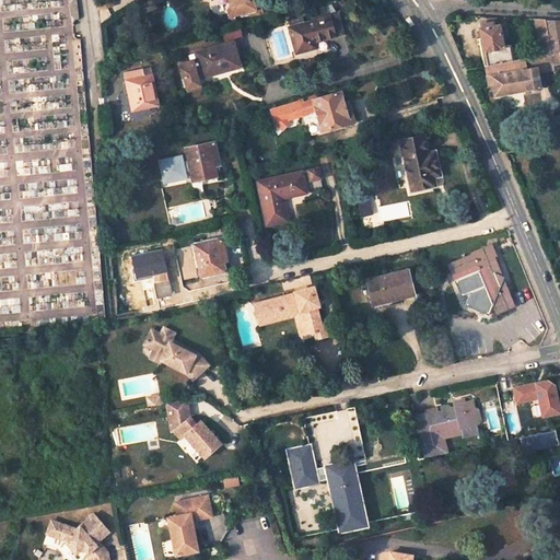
[(123,0),(108,0),(100,2),(100,3),(101,14),(113,10),(112,9),(124,4),(123,0)]
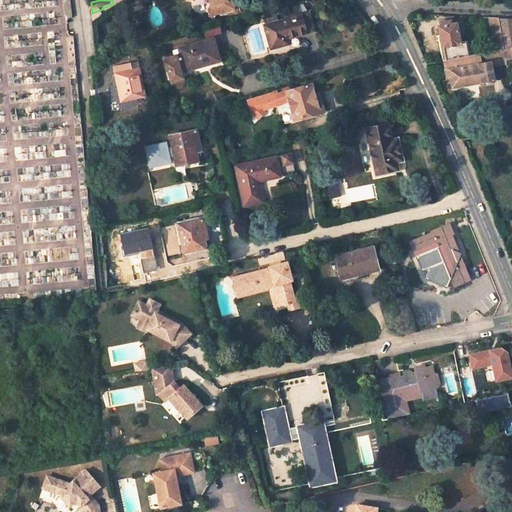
[(228,0),(227,0),(210,0),(212,5),(212,11),(214,16),(235,10),(232,0),(228,0)]
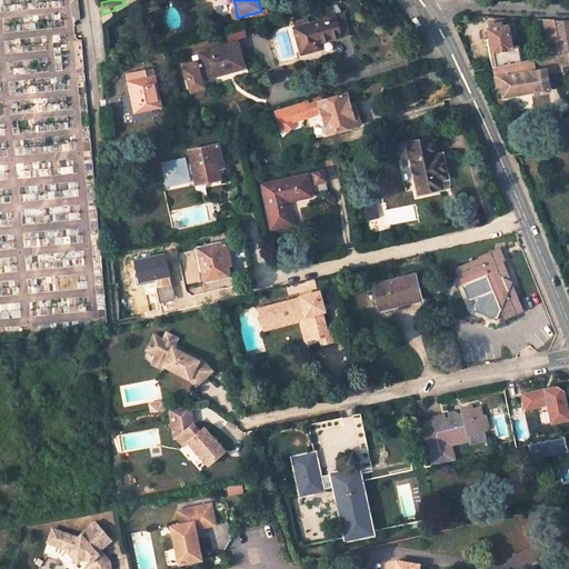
[(342,15),(293,29),(300,55),(315,50),(312,45),(319,43),(340,37),(337,26),(345,23),(342,15)]
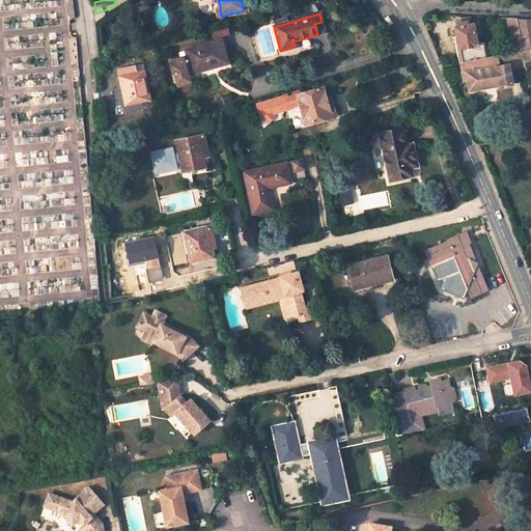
[(454,29),(464,27),(463,19),(452,21),(454,29)]
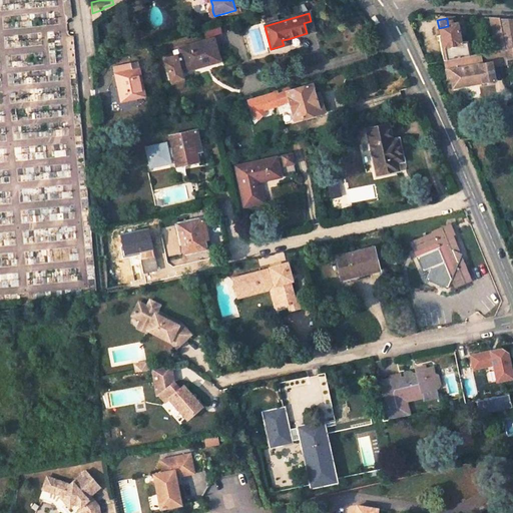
[(489,18),(492,35),(496,51),(504,49),(502,34),(499,18),(489,18)]
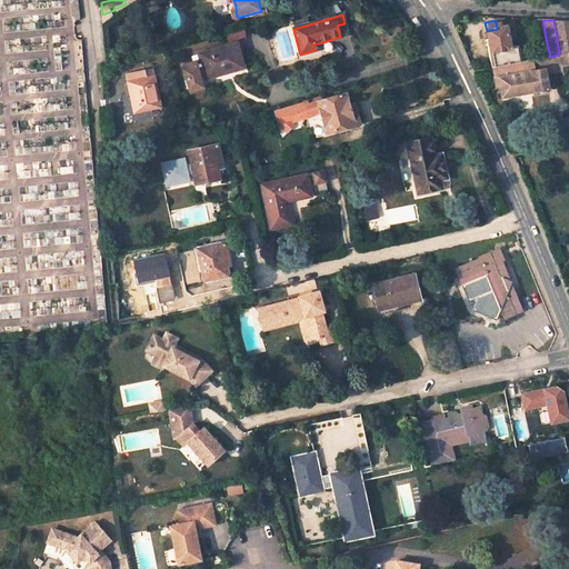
[(337,26),(340,37),(348,35),(345,23),(337,26)]
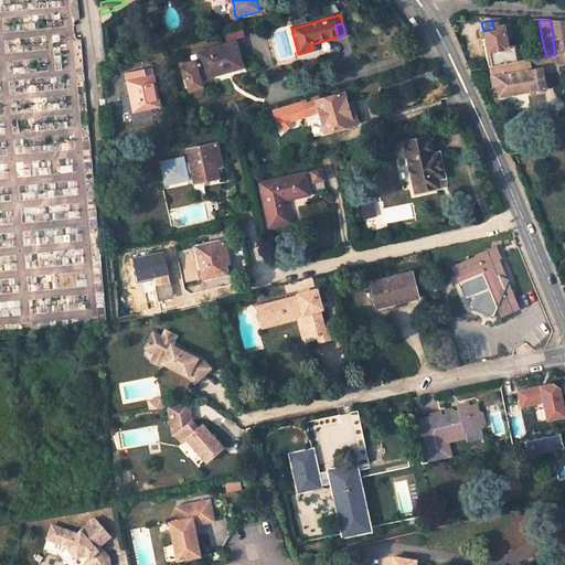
[(483,31),(484,38),(481,39),(484,52),(487,67),(488,67),(514,62),(512,48),(507,49),(502,27),(493,29),(483,31)]
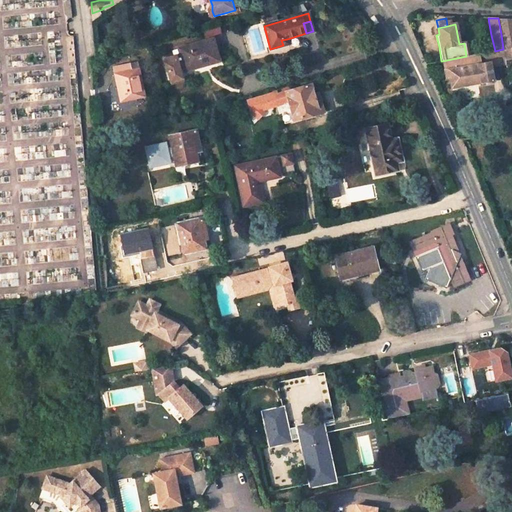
[(208,29),(201,31),(204,41),(211,39),(208,29)]
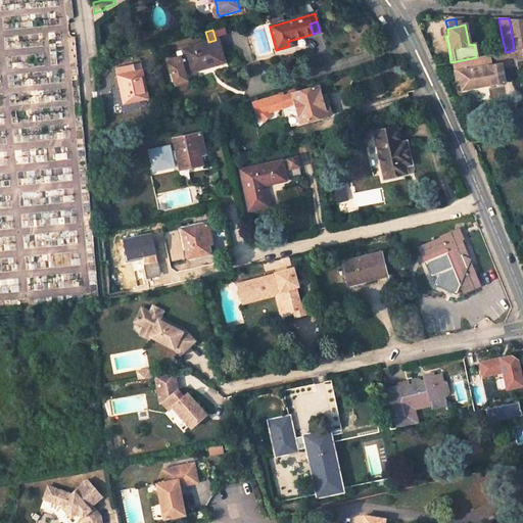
[(207,44),(173,54),(176,64),(171,65),(171,63),(169,63),(168,61),(158,64),(162,77),(178,73),(179,76),(214,66),(207,44)]
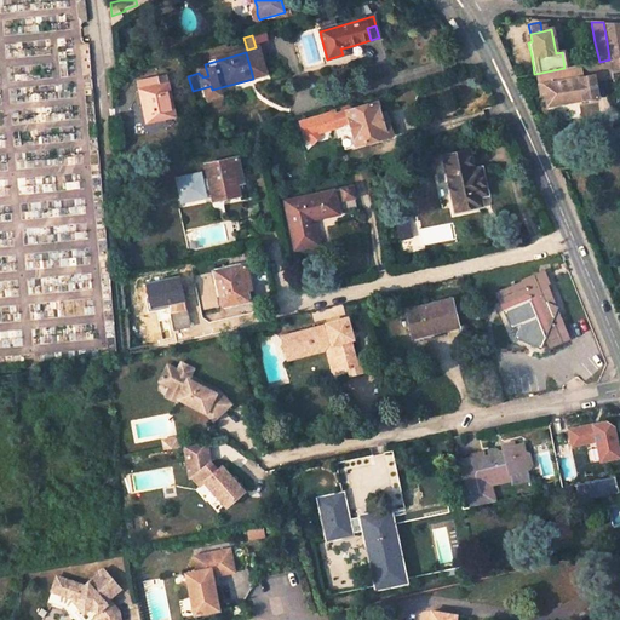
[(540,97),(544,96),(546,107),(569,102),(583,99),(583,101),(596,98),(592,80),(613,78),(609,59),(600,62),(580,65),(564,68),(535,74),(538,84),(540,97)]
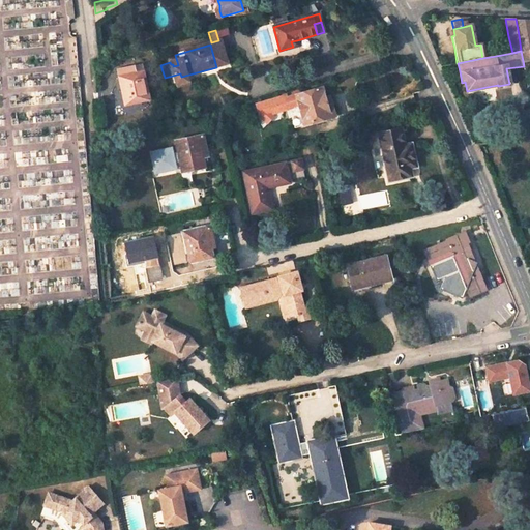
[(127,69),(113,74),(122,108),(147,100),(140,72),(129,76),(127,69)]
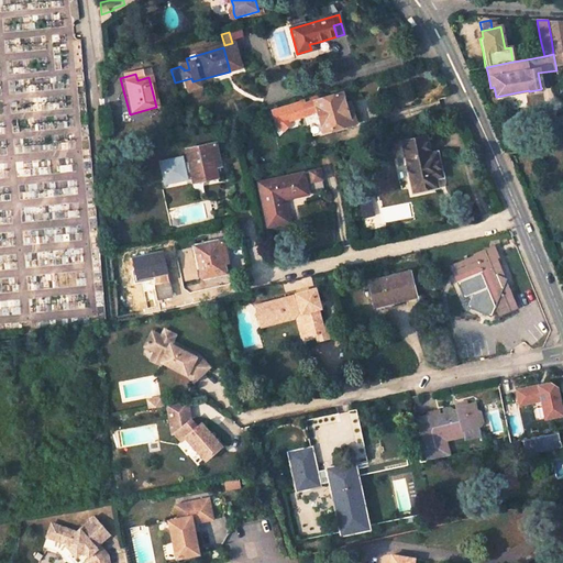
[(191,78),(175,83),(177,92),(195,88),(192,81),(191,78)]
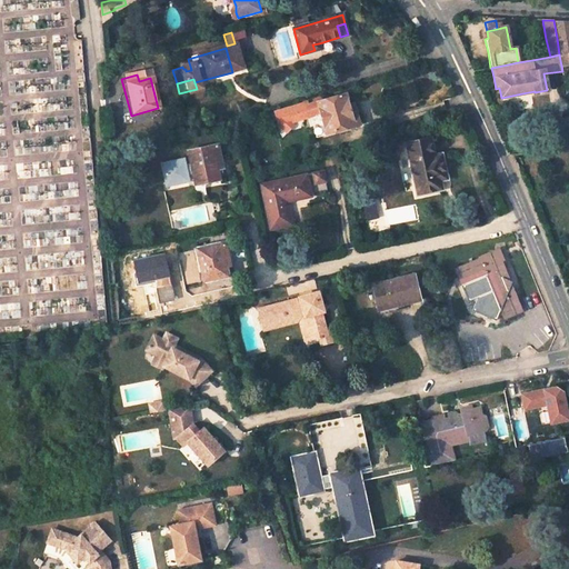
[(310,107),(319,136),(328,133),(328,135),(356,126),(352,115),(349,106),(346,95),(318,102),(318,105),(310,107)]
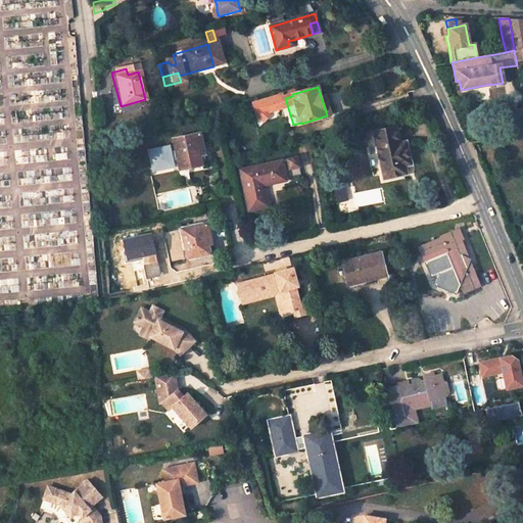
[(258,101),(262,112),(283,106),(280,95),(258,101)]
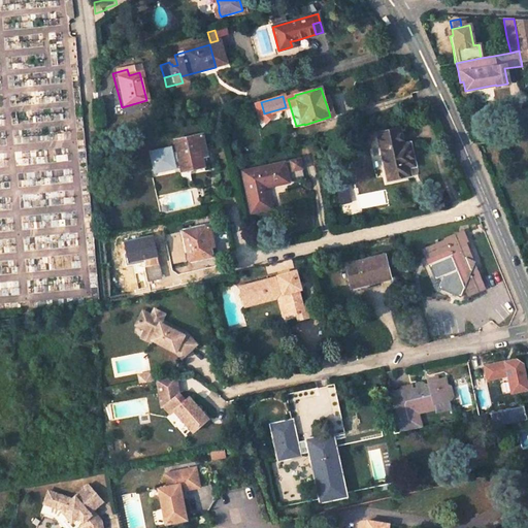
[(333,105),(331,96),(324,98),(327,106),(333,105)]
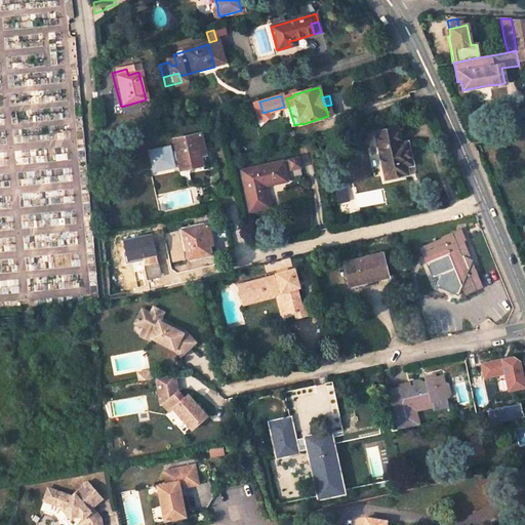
[(375,135),(387,182),(409,176),(407,168),(412,166),(406,145),(401,146),(397,130),(375,135)]
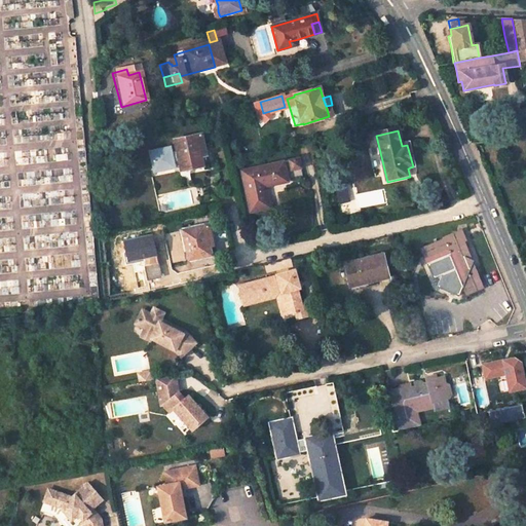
[(203,145),(200,134),(174,140),(176,150),(170,151),(168,145),(149,149),(153,168),(172,164),(171,158),(177,156),(180,172),(183,171),(202,166),(198,146),(203,145)]
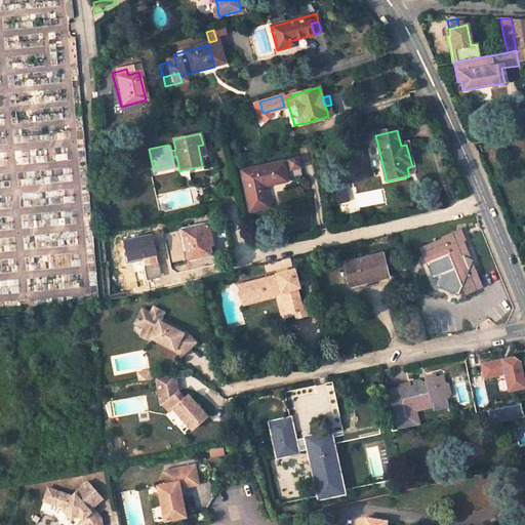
[(207,165),(203,145),(198,146),(202,166),(207,165)]
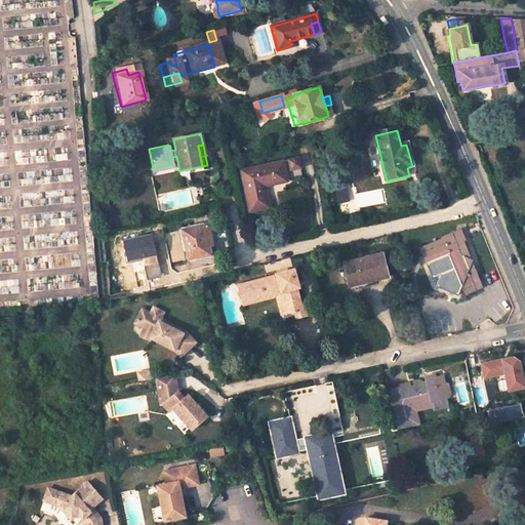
[(297,157),(283,160),(286,179),(303,176),(297,157)]
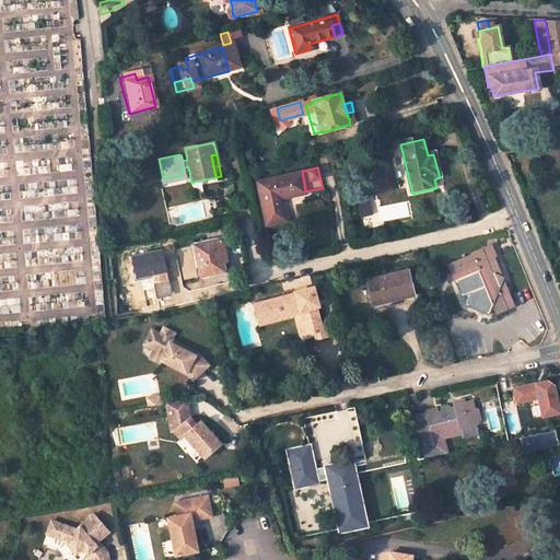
[(302,171),(257,181),(267,225),(288,221),(282,194),(287,193),(287,196),(305,191),(302,171)]
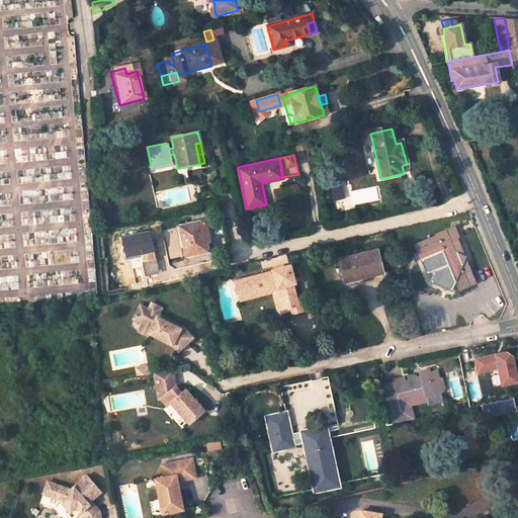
[(206,221),(180,227),(186,254),(207,250),(206,242),(203,232),(208,231),(206,221)]
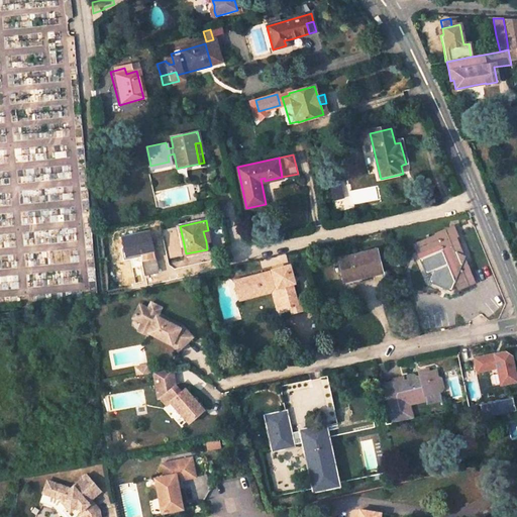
[(436,235),(413,243),(419,257),(441,249),(456,288),(473,282),(451,227),(436,233),(436,235)]
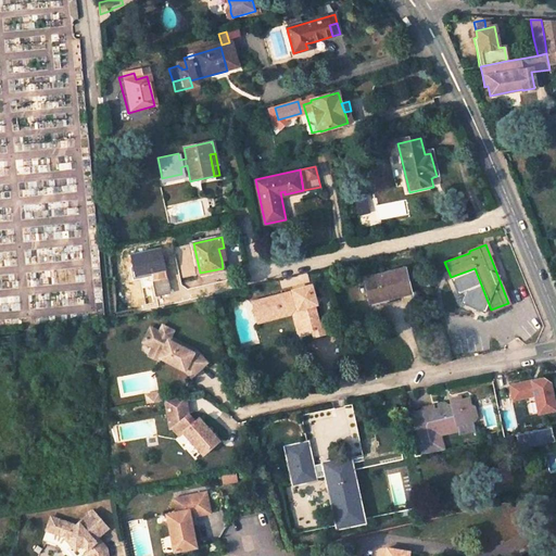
[(404,270),(365,280),(371,304),(411,294),(404,270)]
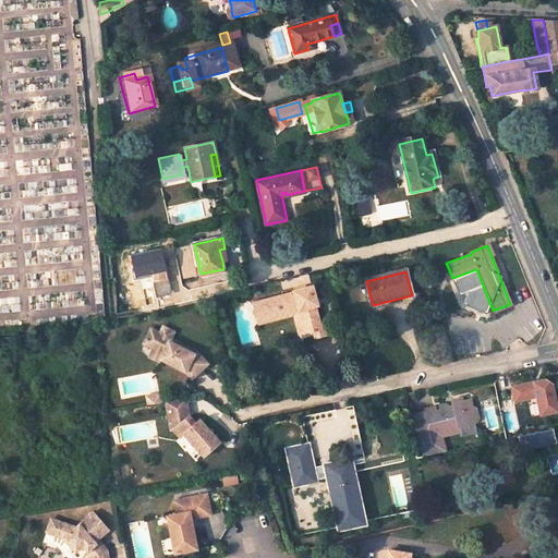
[(317,307),(313,289),(312,288),(293,292),(293,294),(289,295),(253,304),(257,323),(293,313),(301,342),(325,336),(323,328),(320,329),(315,307),(317,307)]
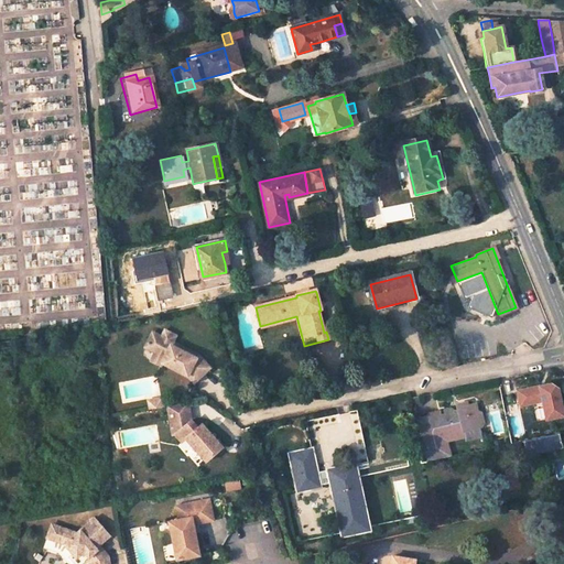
[(165,356),(162,361),(187,375),(194,381),(210,366),(198,353),(183,345),(182,348),(172,344),(176,334),(165,328),(162,335),(153,331),(145,346),(154,350),(165,356)]
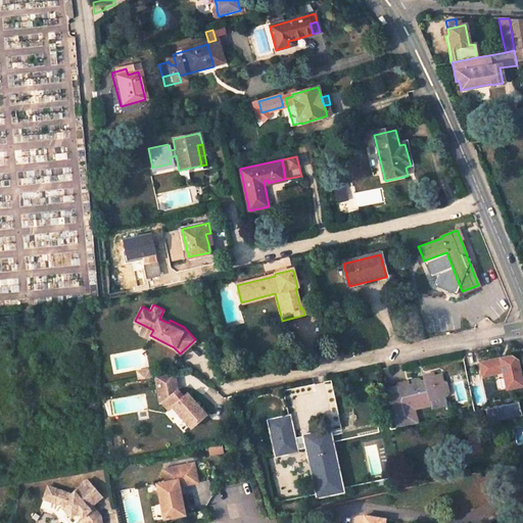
[(153,330),(143,325),(139,333),(147,337),(149,334),(150,335),(153,330)]
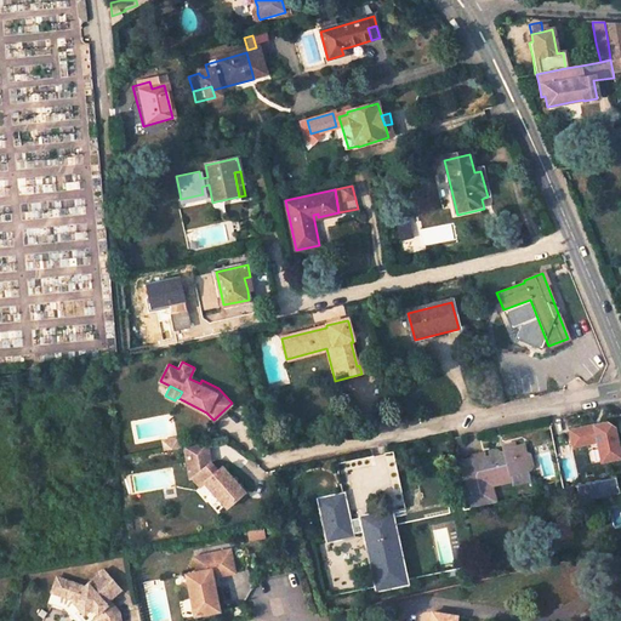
[(607,421),(569,429),(573,449),(597,444),(600,463),(620,459),(620,449),(616,427),(607,421)]
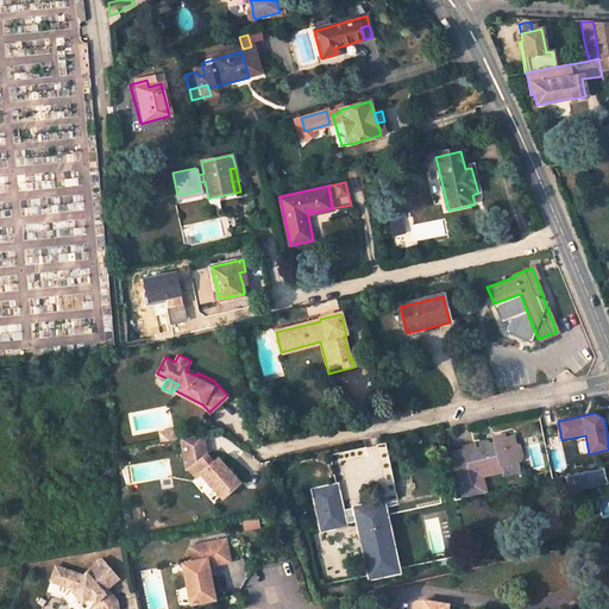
[(175,428),(167,431),(169,440),(176,438),(175,428)]
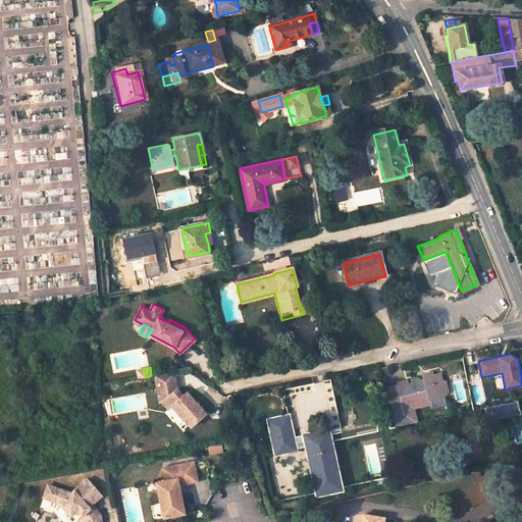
[(173,371),(155,375),(160,402),(161,402),(168,409),(172,406),(191,426),(206,414),(187,392),(183,396),(176,388),(173,371)]
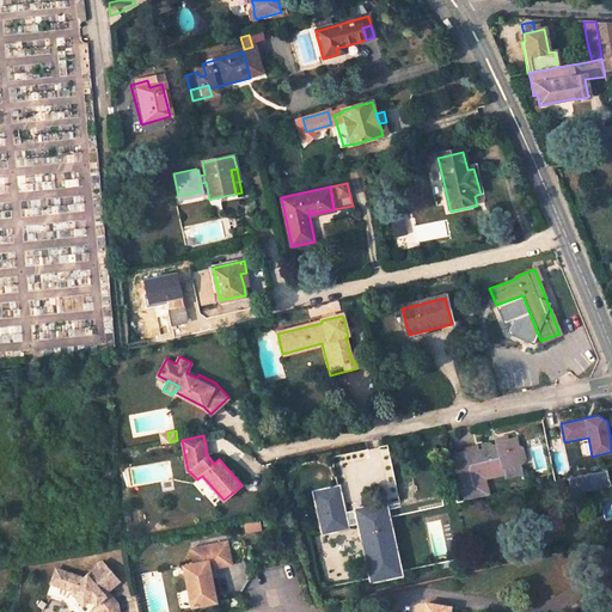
[(484,478),(506,473),(505,466),(513,465),(521,463),(521,461),(525,459),(521,448),(518,446),(518,442),(516,439),(507,440),(506,438),(496,439),(496,440),(496,442),(497,446),(499,447),(491,448),(491,446),(489,445),(483,446),(484,450),(484,451),(478,452),(476,447),(466,450),(473,477),(484,475),(484,478)]
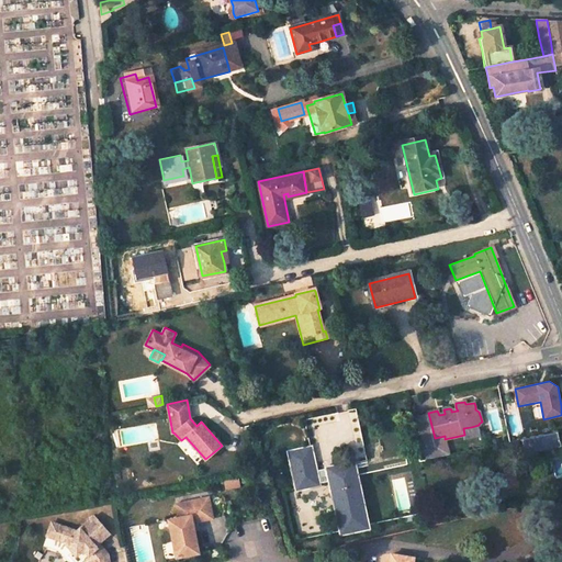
[(435,438),(428,413),(416,416),(427,459),(449,453),(445,439),(445,436),(435,438)]
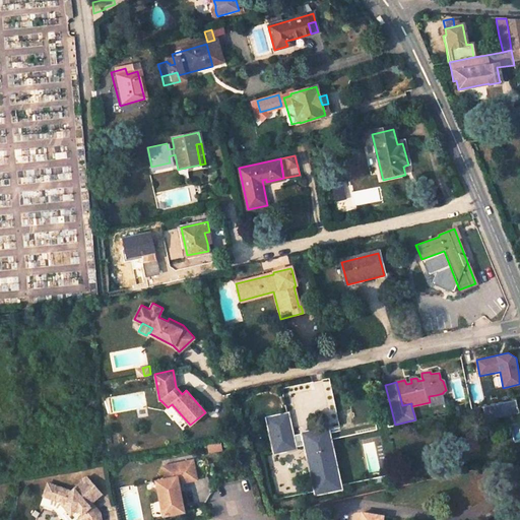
[(482,406),(485,419),(517,412),(515,399),(482,406)]
